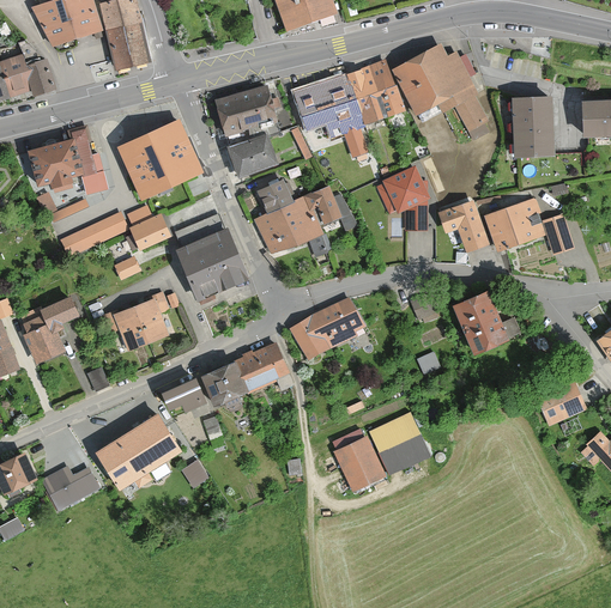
[(42,0),(31,4),(52,47),(104,31),(94,0),(62,0),(47,5),(46,0),(42,0)]
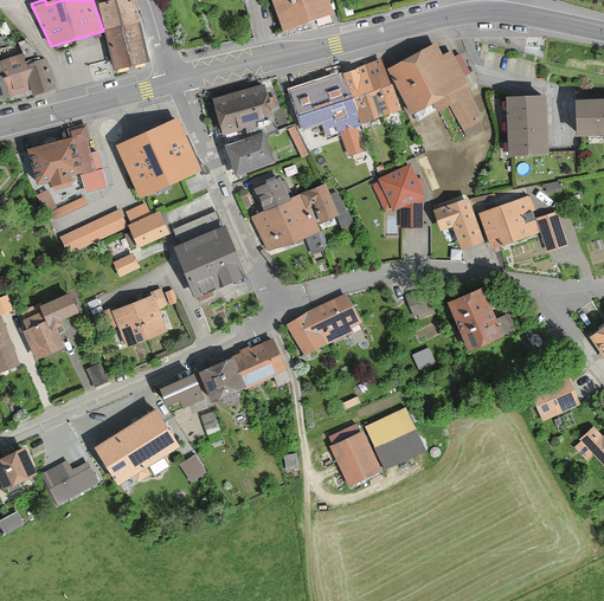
[(103,0),(98,1),(114,70),(147,63),(133,0),(103,0)]
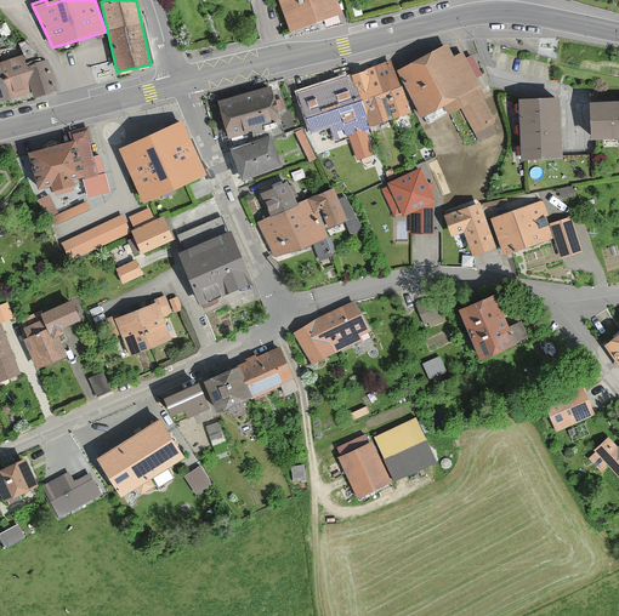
[(277,0),(288,33),(341,15),(335,0),(277,0)]
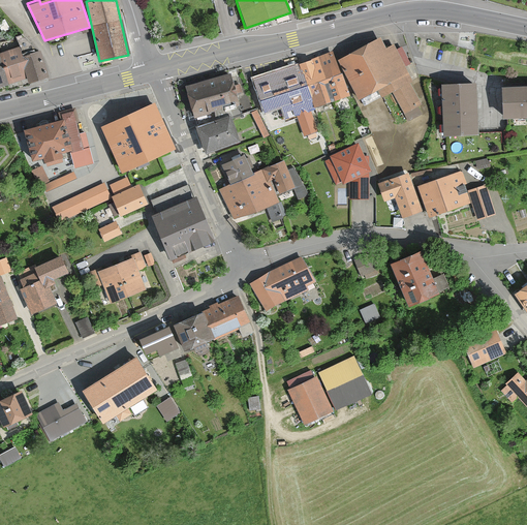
[(14,34),(18,43),(27,79),(44,73),(37,48),(22,33),(14,34)]
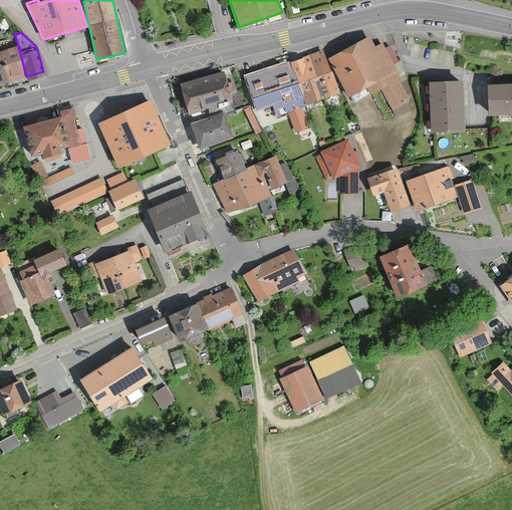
[(409,99),(381,43),(374,46),(370,38),(329,57),(348,98),(368,88),(370,93),(381,88),(392,108),(409,99)]
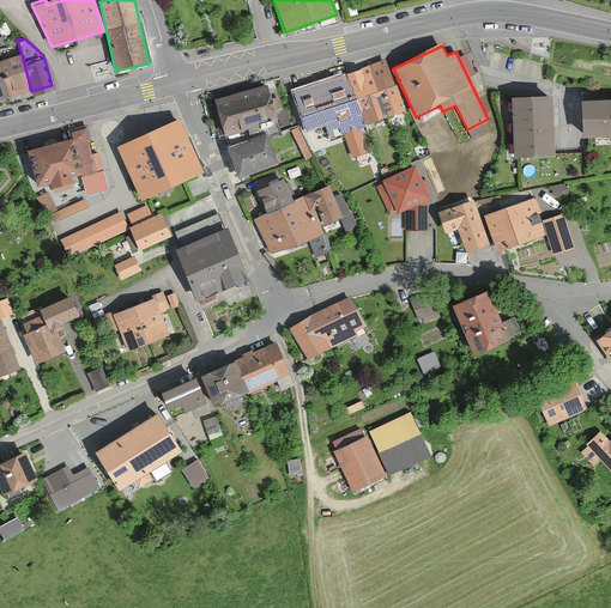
[(20,50),(0,55),(0,71),(8,99),(31,91),(20,50)]
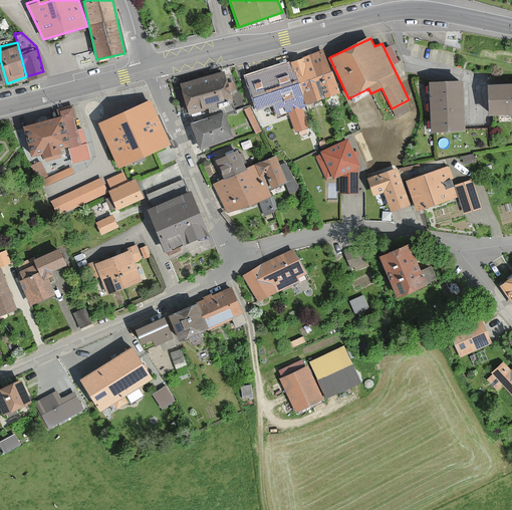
[(310,53),(324,100),(340,94),(323,49),(310,53)]
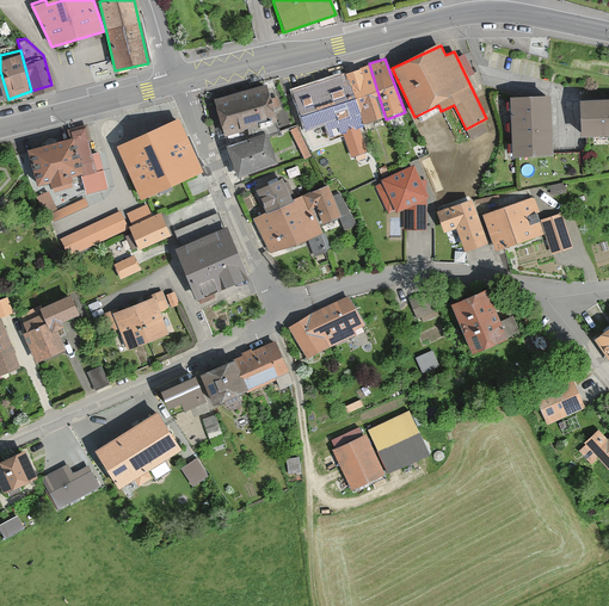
[(346,70),(364,127),(386,119),(369,63),(346,70)]
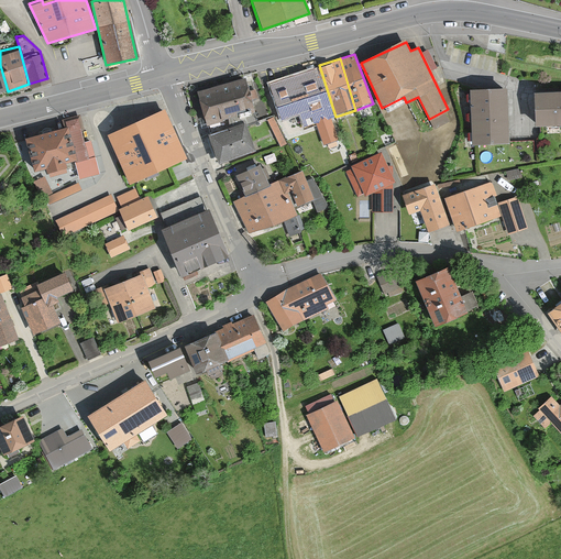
[(319,65),(268,81),(281,120),(297,116),(300,128),(316,123),(323,146),(338,142),(330,118),(336,117),(319,65)]
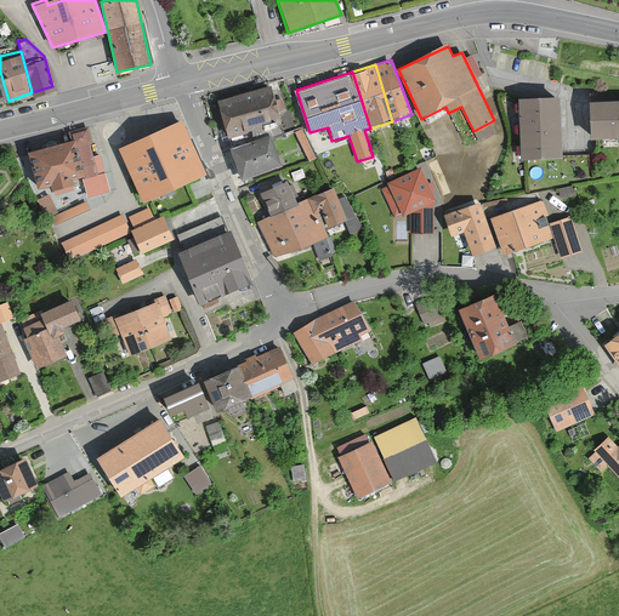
[(271,85),(217,100),(231,148),(272,137),(284,133),(277,108),(284,106),(282,97),(274,98),(271,85)]
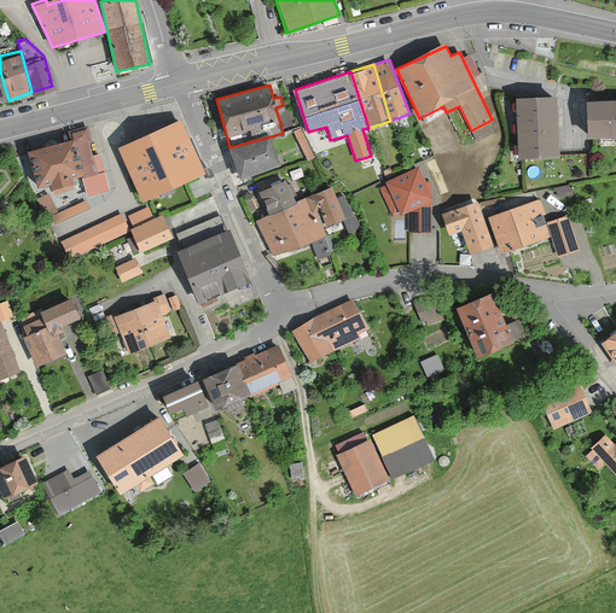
[(562,157),(559,99),(517,101),(519,159),(562,157)]
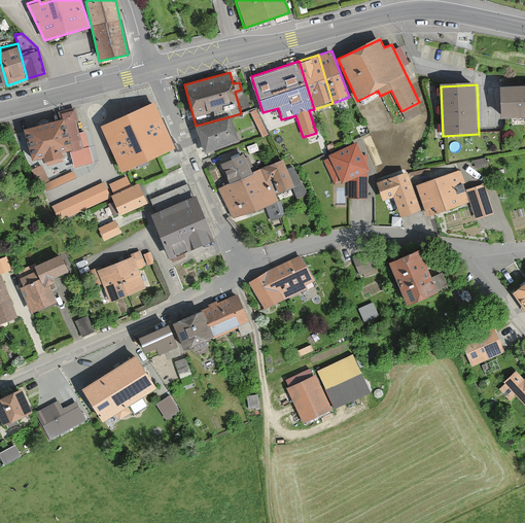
[(524,85),(501,88),(502,118),(504,118),(520,117),(524,116),(524,85)]
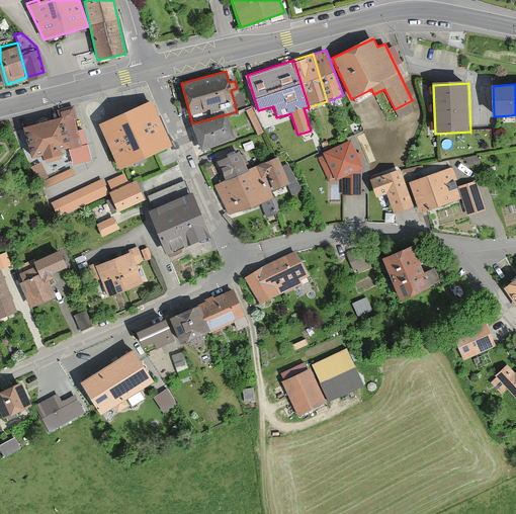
[(100,126),(118,168),(152,154),(130,101),(125,90),(113,95),(119,117),(100,126)]
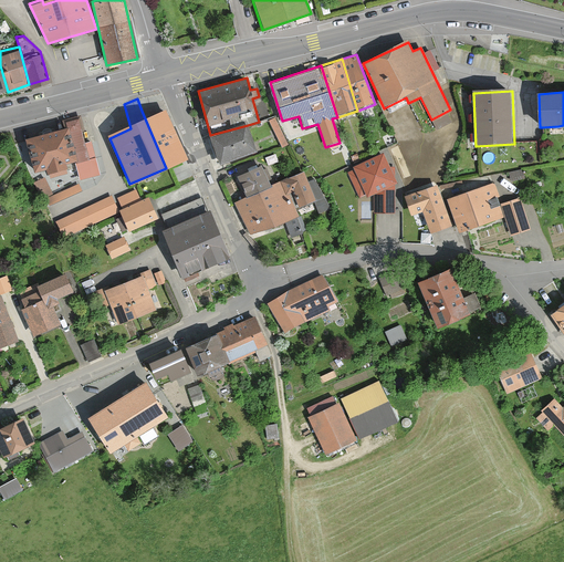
[(164,102),(142,111),(166,168),(188,158),(164,102)]
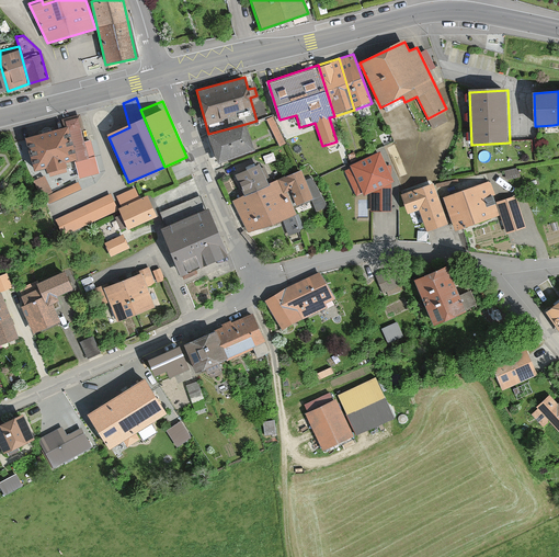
[(64,117),(66,128),(76,161),(80,177),(99,172),(90,139),(84,140),(78,114),(64,117)]
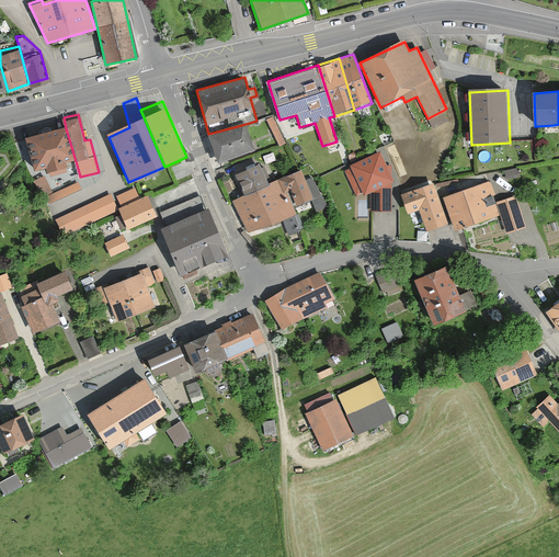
[(254,151),(246,124),(208,134),(218,165),(254,151)]
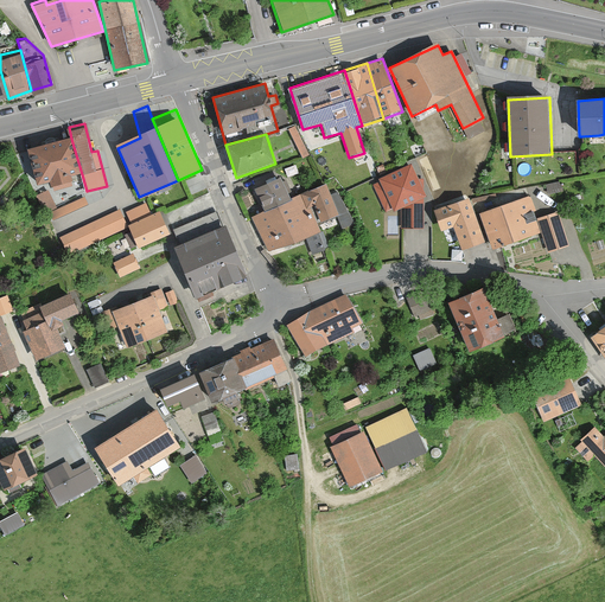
[(71,139),(29,151),(38,186),(51,183),(52,190),(74,185),(71,177),(82,174),(71,139)]
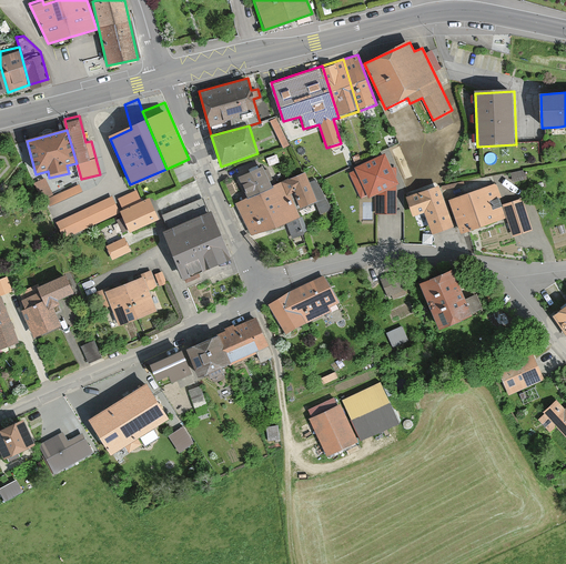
[(544,133),(541,139),(554,148),(557,142),(544,133)]
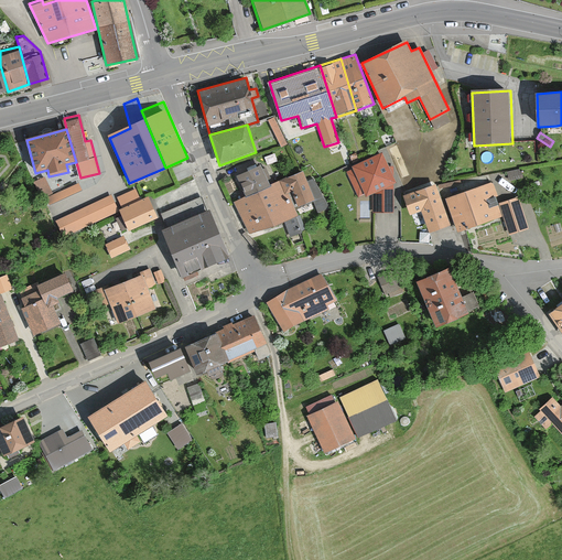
[(348,153),(350,160),(358,157),(355,150),(348,153)]
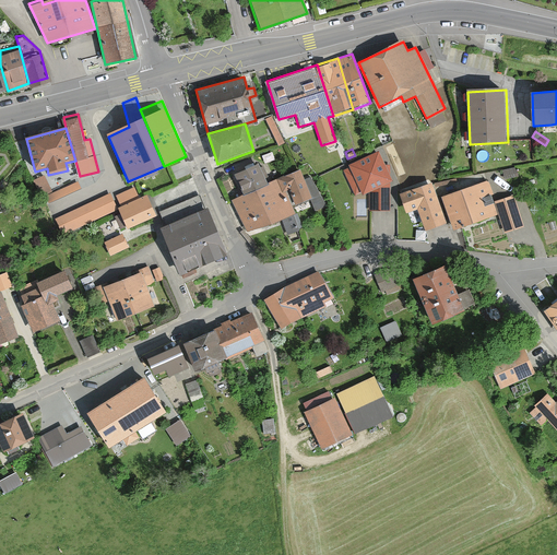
[(392,180),(378,150),(348,164),(364,195),(368,192),(368,209),(390,209),(389,180),(392,180)]
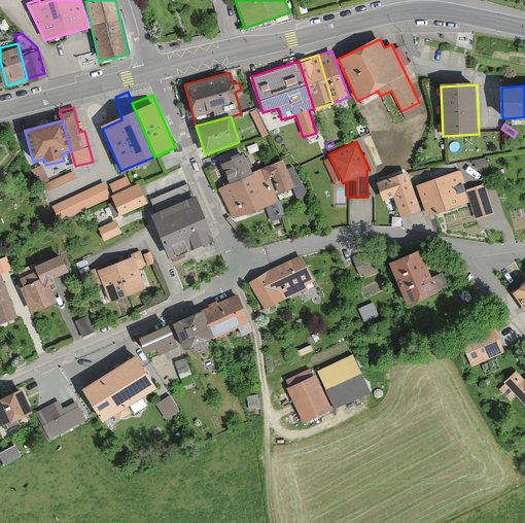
[(232,160),(221,164),(229,182),(252,173),(250,166),(252,166),(247,154),(244,155),(244,153),(240,155),(238,150),(230,154),(232,160)]
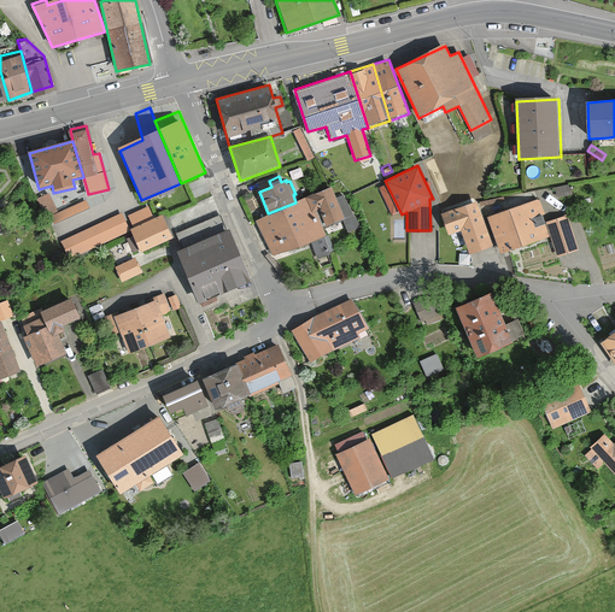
[(332,188),(308,198),(321,229),(344,219),(332,188)]
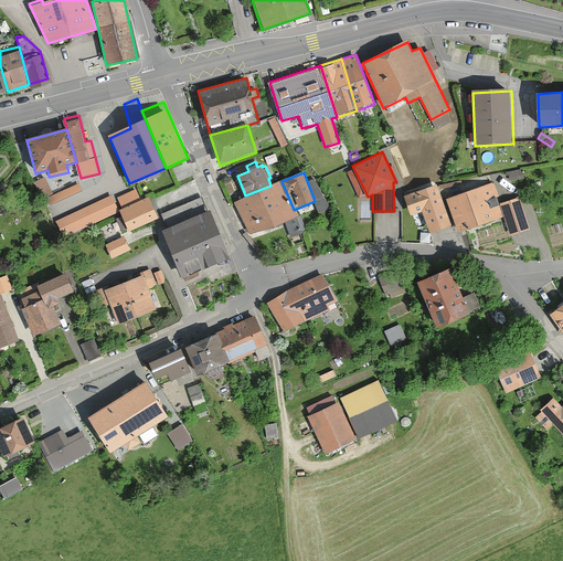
[(294,210),(282,181),(271,186),(245,196),(233,201),(247,234),(250,233),(284,220),(290,235),(303,231),(294,210)]
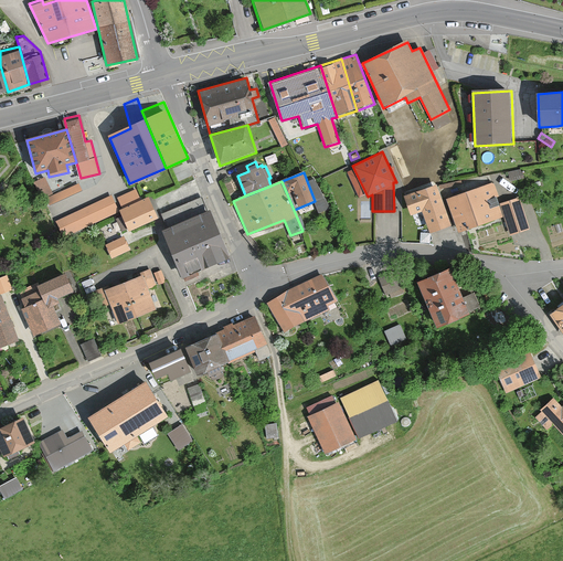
[(421,213),(428,234),(452,226),(436,182),(402,194),(410,218),(421,213)]
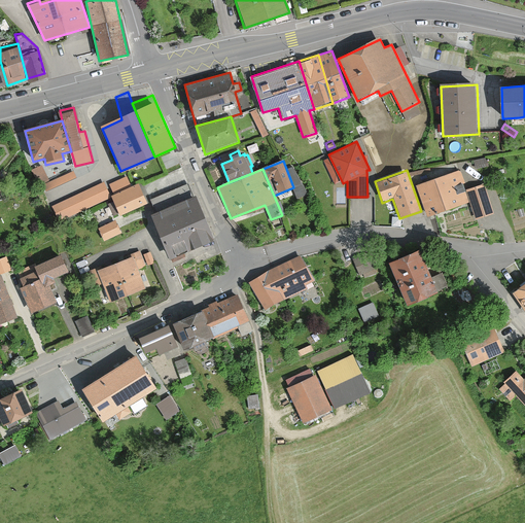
[(416,184),(426,217),(469,203),(458,170),(416,184)]
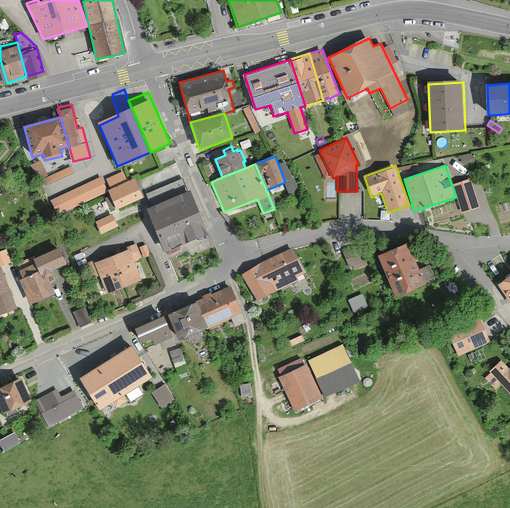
[(117,175),(103,180),(106,187),(119,181),(117,175)]
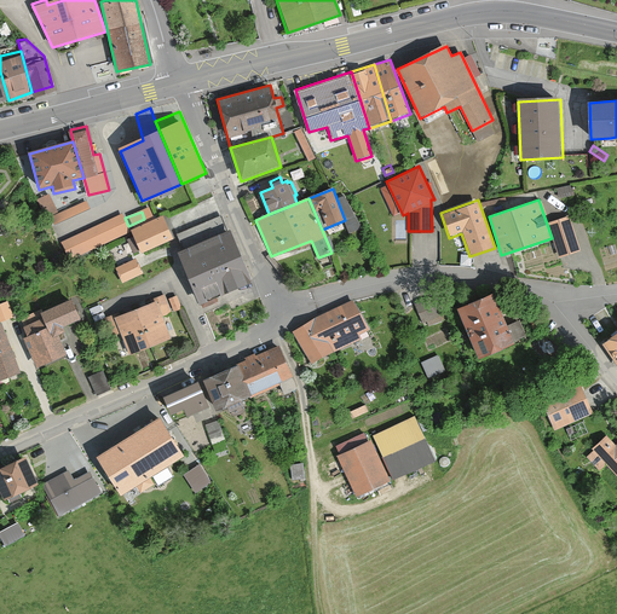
[(132,235),(126,237),(134,255),(173,238),(162,214),(130,230),(132,235)]
